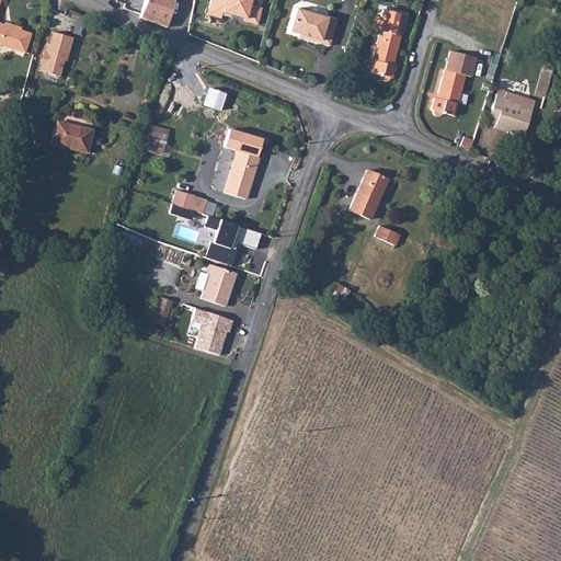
[(173,0),(145,0),(139,18),(165,27),(173,0)]
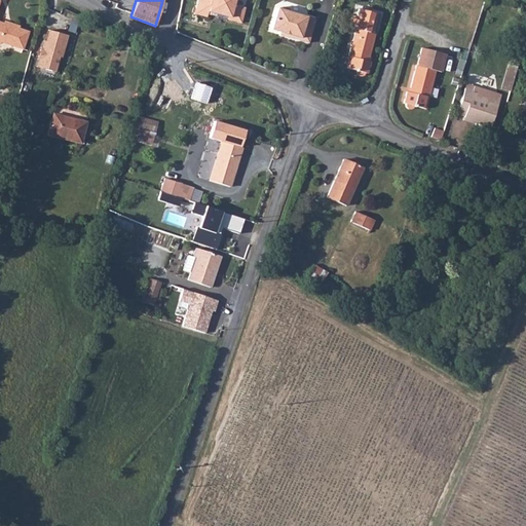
[(197,0),(195,13),(208,16),(209,13),(241,23),(247,6),(234,3),(235,0),(197,0)]
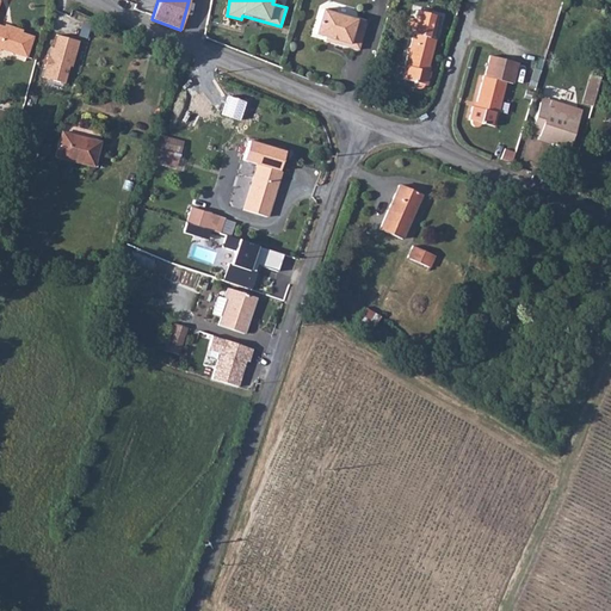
[(337,39),(335,42),(358,48),(365,20),(321,8),(315,34),(337,39)]
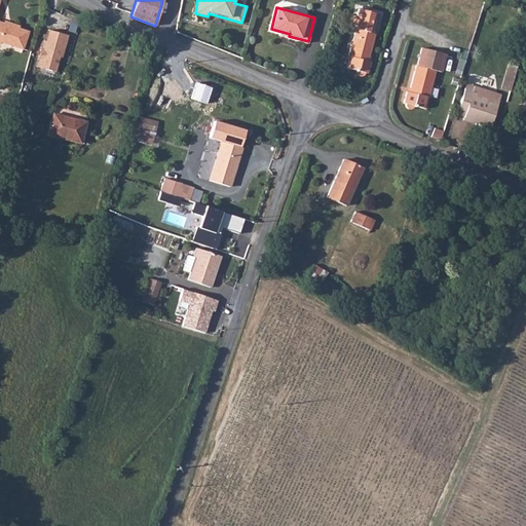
[(365,74),(365,72),(369,73),(371,62),(368,61),(375,33),(373,33),(378,13),(359,8),(353,28),(354,28),(348,54),(350,55),(347,67),(358,70),(358,72),(358,74),(360,75),(361,76),(363,75),(365,74)]
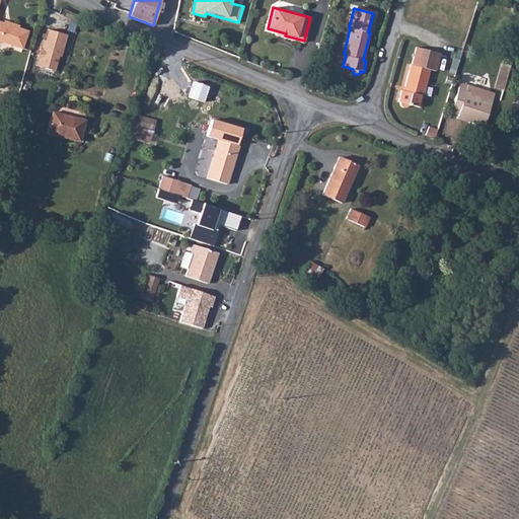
[(0,41),(21,49),(27,31),(17,28),(18,26),(4,21),(3,23),(0,22),(0,41)]
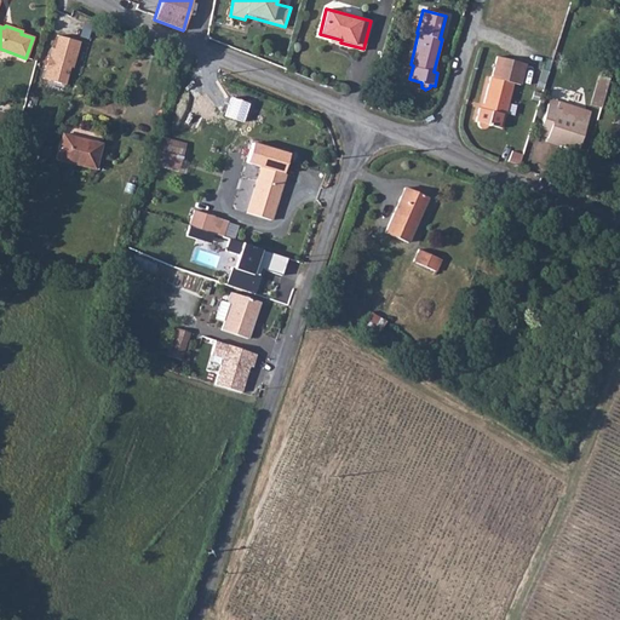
[(79,41),(57,35),(53,49),(51,49),(49,56),(47,56),(44,69),(45,69),(51,72),(49,80),(64,85),(69,67),(72,68),(79,41)]
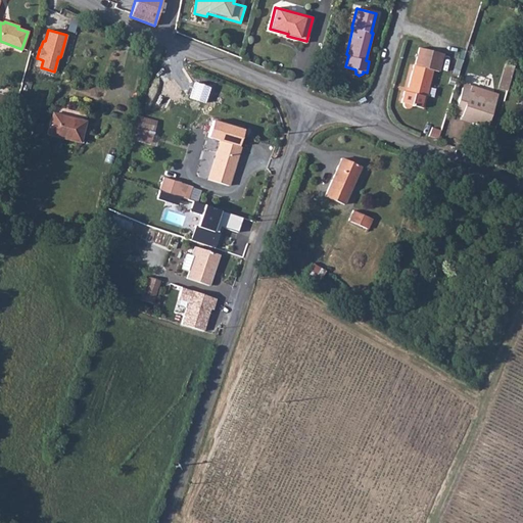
[(411,106),(412,104),(420,106),(423,96),(425,96),(432,69),(438,72),(443,53),(420,47),(415,64),(414,64),(407,90),(405,90),(401,101),(403,102),(403,104),(405,106),(407,107),(409,107),(411,106)]
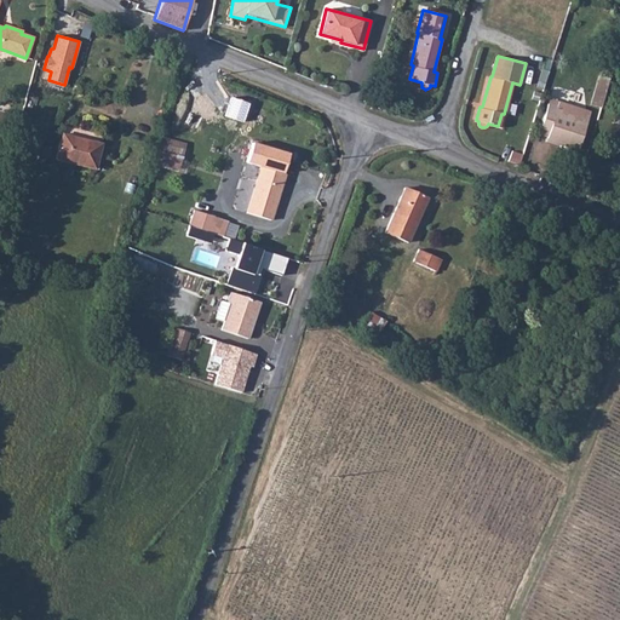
[(590,104),(602,107),(609,78),(597,75),(590,104)]
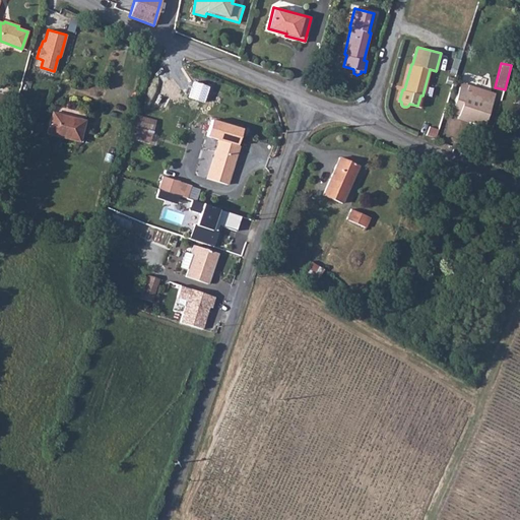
[(457,119),(475,124),(485,90),(468,85),(461,82),(452,114),(458,115),(457,119)]
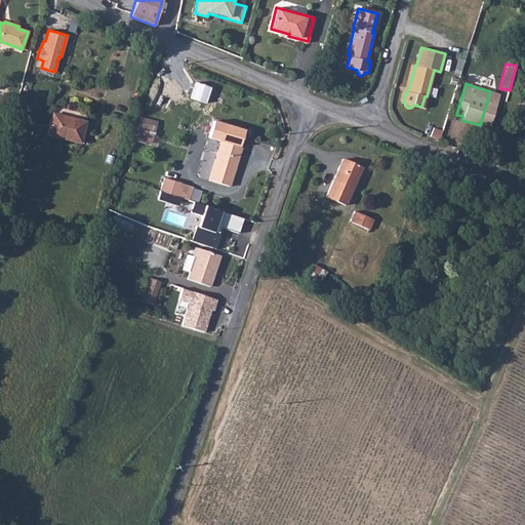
[(490,91),(480,125),(489,128),(499,95),(490,91)]
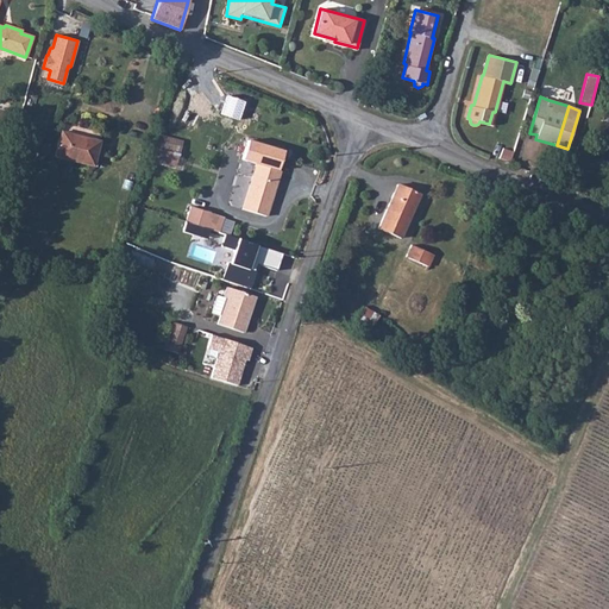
[(99,140),(61,131),(54,156),(92,167),(99,140)]
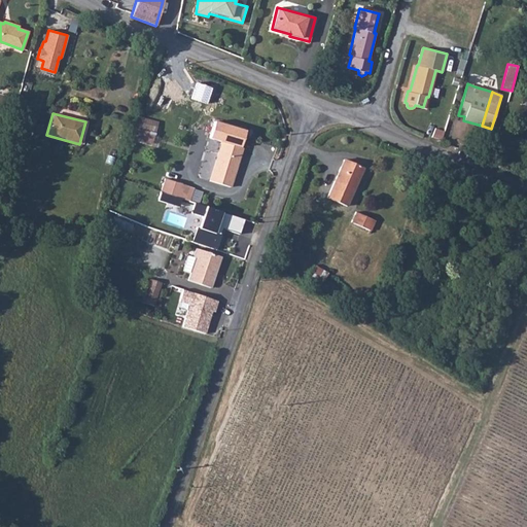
[(136,116),(133,141),(154,143),(157,119),(136,116)]
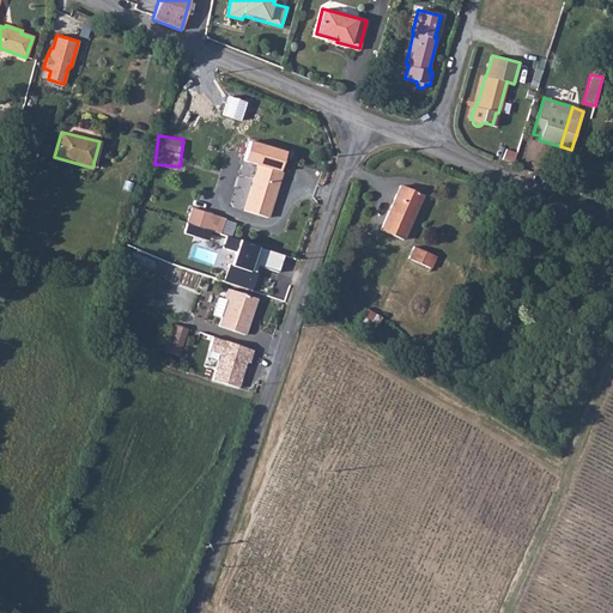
[(285,153),(249,141),(243,162),(258,165),(243,210),(267,217),(281,174),(279,173),(285,153)]
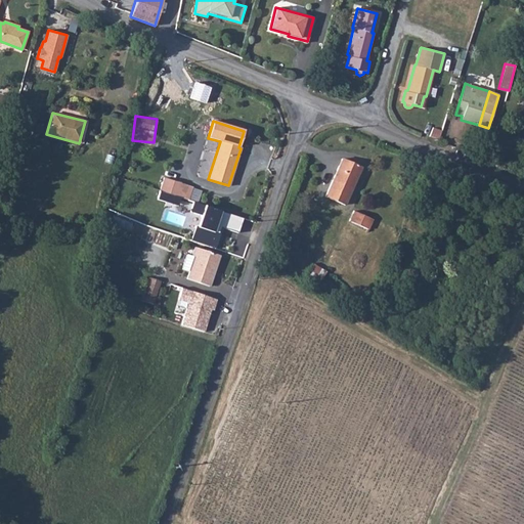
[(361,168),(342,159),(324,198),(344,206),(361,168)]
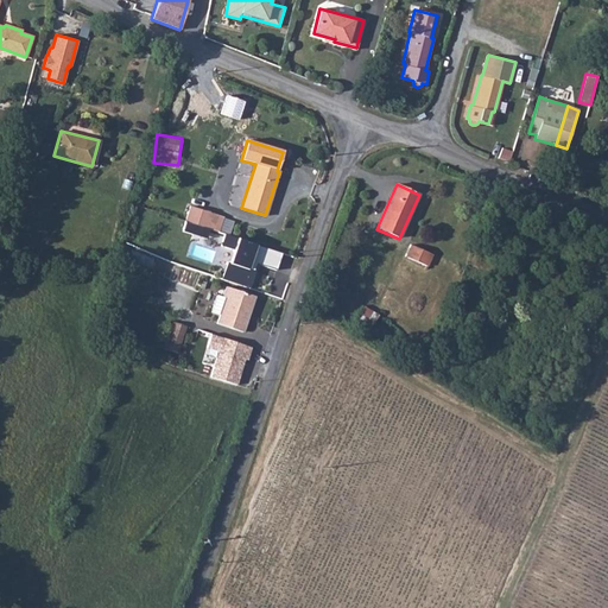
[(190,206),(185,221),(217,232),(222,216),(190,206)]
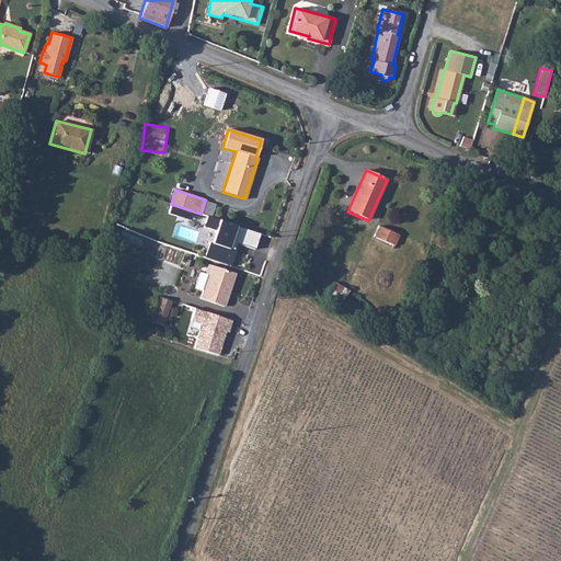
[(233,227),(205,217),(198,238),(208,241),(203,256),(230,266),(235,252),(226,249),(233,227)]
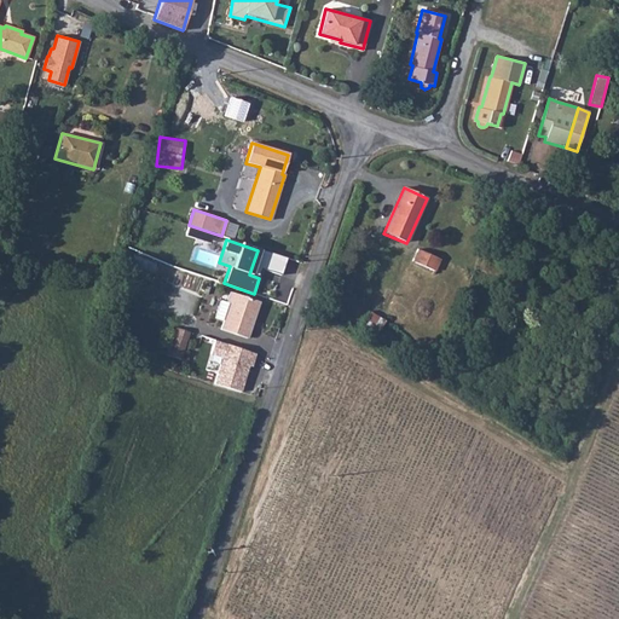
[(439,259),(417,249),(412,260),(434,270),(439,259)]
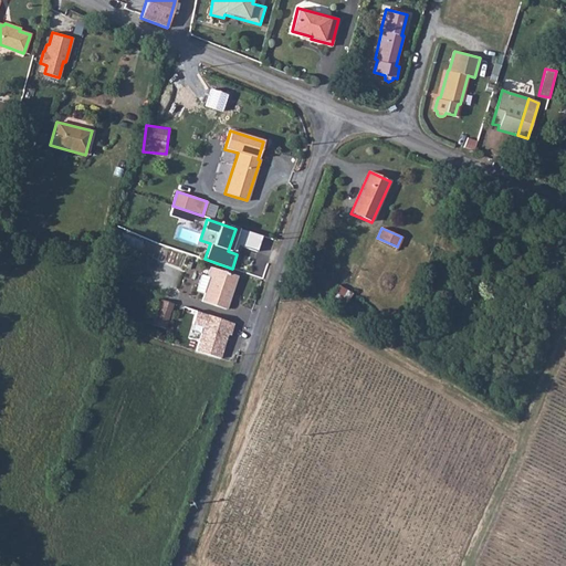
[(207,278),(209,279),(201,300),(226,308),(237,276),(210,268),(207,278)]
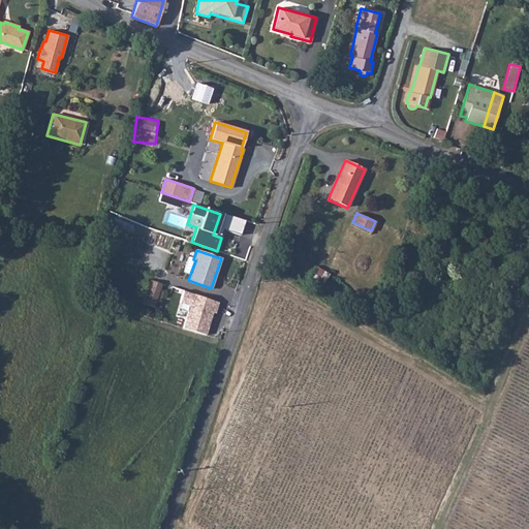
[(316,267),(307,280),(318,288),(328,274),(316,267)]
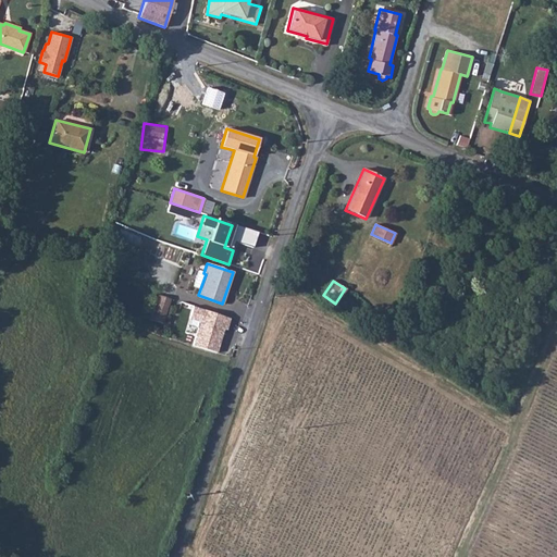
[(162,323),(170,298),(157,294),(148,319),(162,323)]
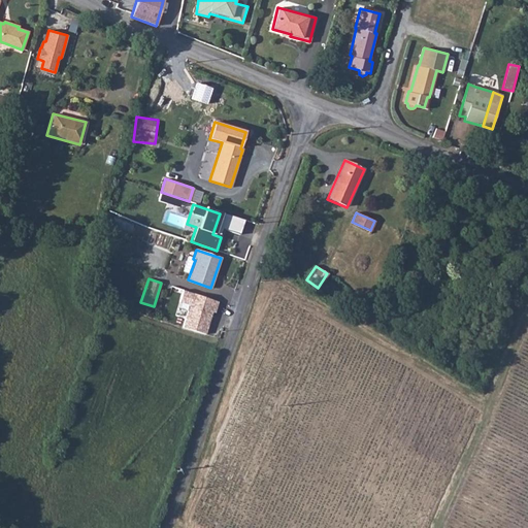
[(218,302),(184,292),(179,303),(190,306),(183,328),(205,335),(211,312),(215,314),(218,302)]
